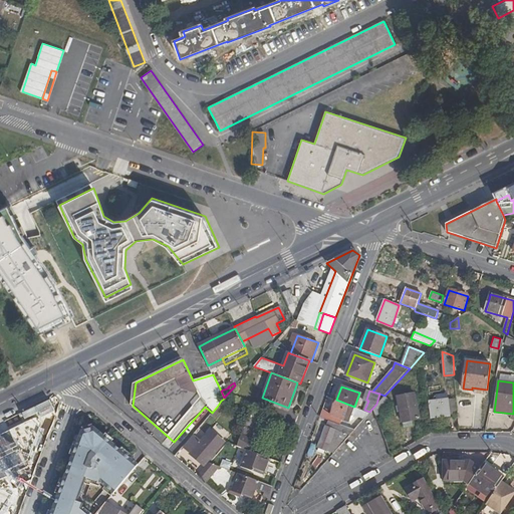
[(420,418),(415,394),(398,397),(405,427),(414,425),(412,420),(420,418)]
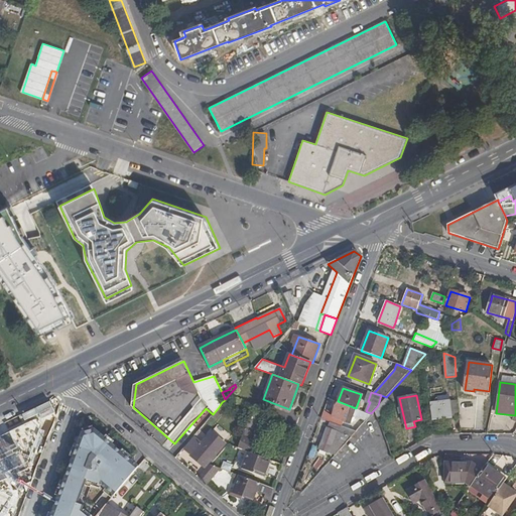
[(393,402),(386,397),(375,410),(378,418),(393,402)]
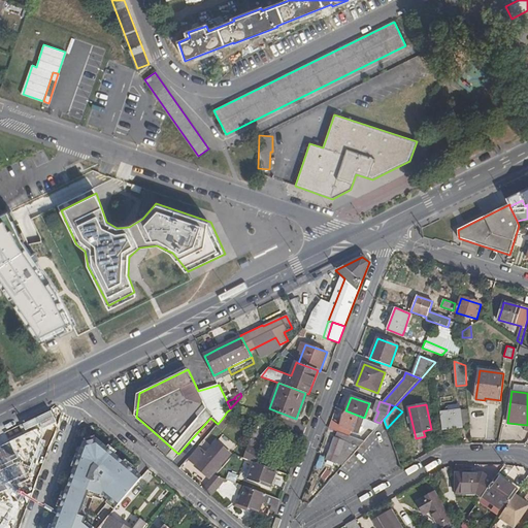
[(360,427),(364,418),(345,410),(338,432),(356,438),(360,427)]
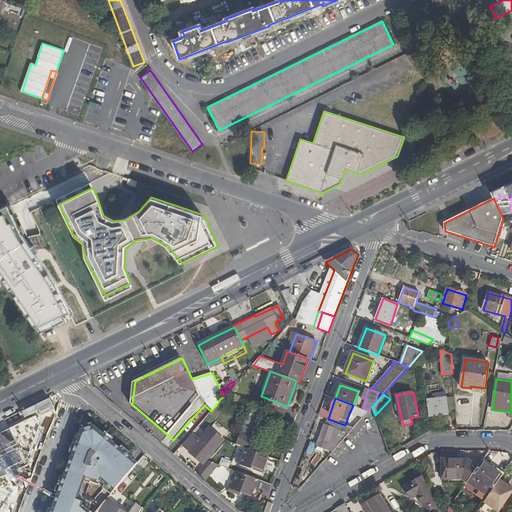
[(449,413),(447,398),(427,401),(429,416),(449,413)]
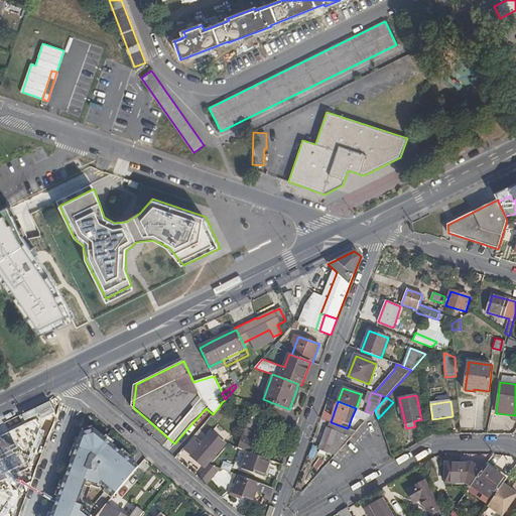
[(450,401),(453,416),(460,415),(459,401),(450,401)]
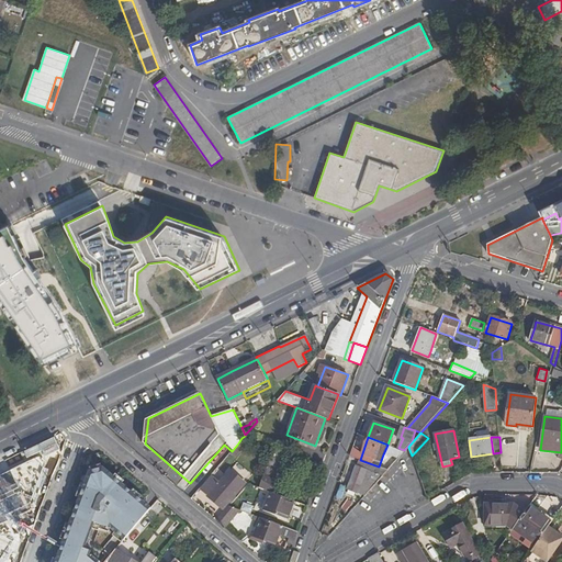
[(248,444),(242,438),(237,445),(243,450),(248,444)]
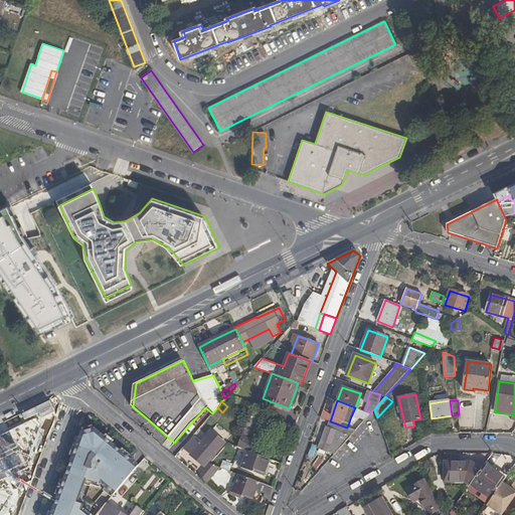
[(251,442),(264,413),(251,408),(237,448),(247,451),(256,454),(261,446),(251,442)]
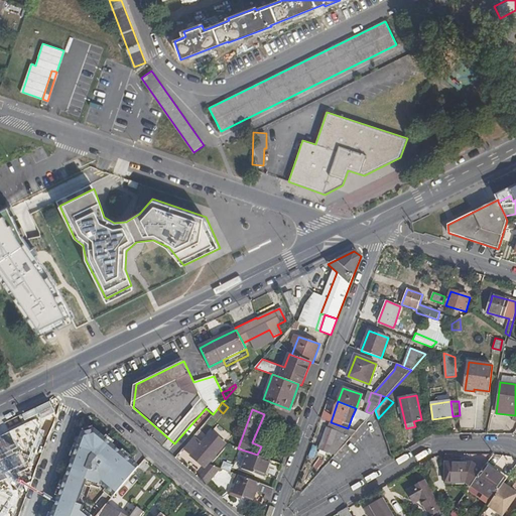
[(352,417),(348,428),(356,431),(365,421),(352,417)]
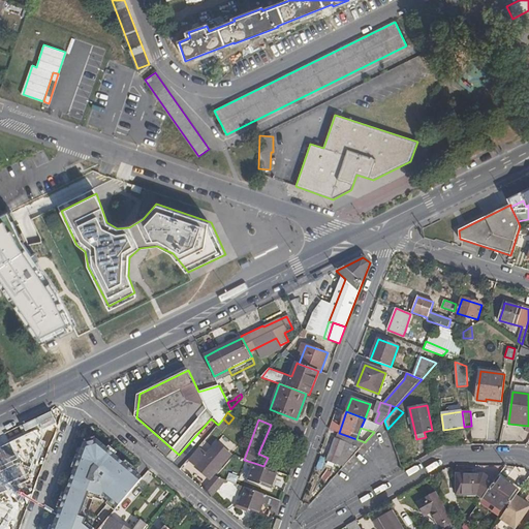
[(344,442),(360,448),(365,442),(356,439),(339,433),(329,460),(337,464),(344,442)]
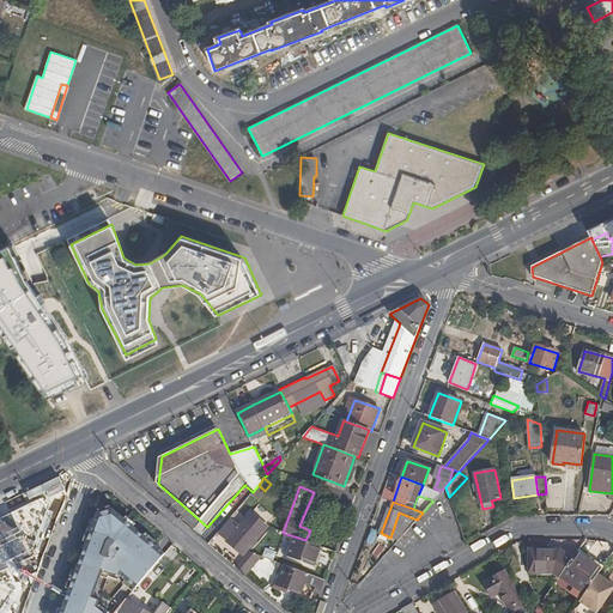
[(37,505),(6,521),(22,553),(35,546),(40,534),(35,525),(44,520),(37,505)]
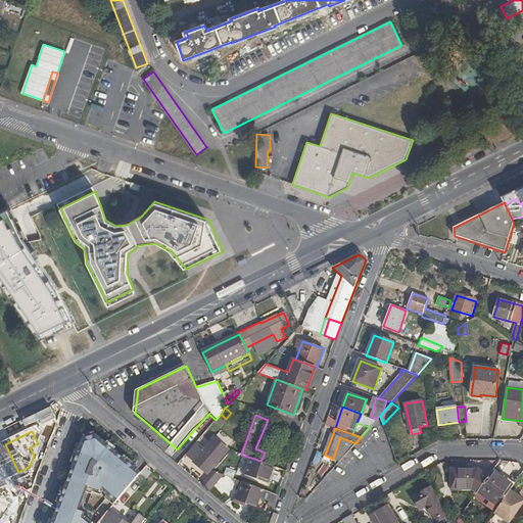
[(90,522),(87,515),(89,509),(82,507),(89,487),(95,489),(97,484),(107,488),(120,498),(139,476),(133,471),(135,469),(96,436),(84,439),(52,522),(90,522)]
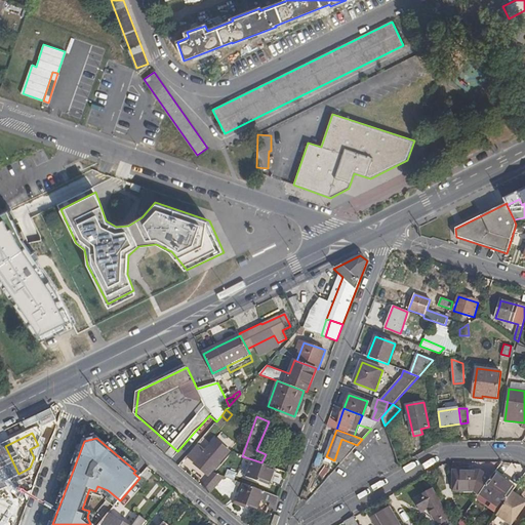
[(341,439),(334,460),(341,462),(357,445),(341,439)]
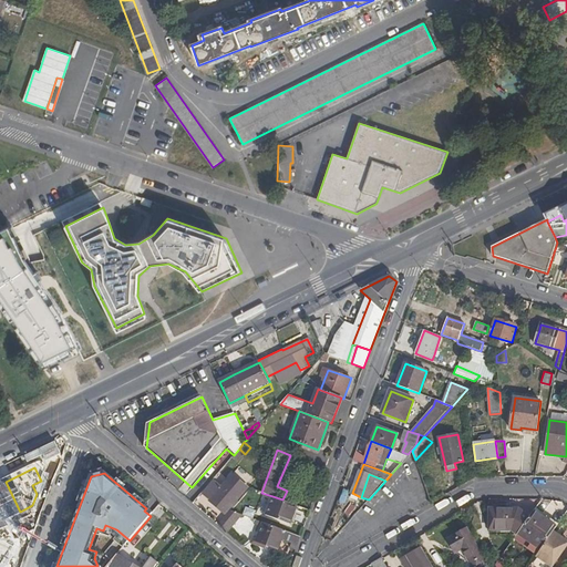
[(224,488),(216,481),(205,494),(210,498),(210,500),(226,512),(237,498),(246,488),(234,477),(224,488)]
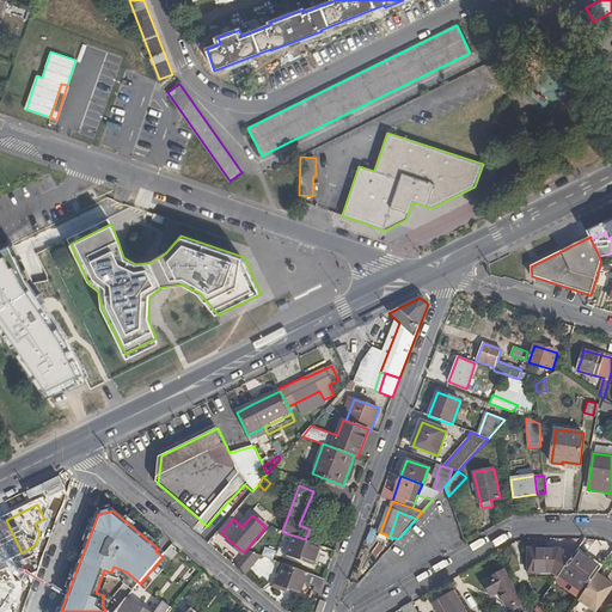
[(367,539),(373,542),(378,531),(372,527),(367,539)]
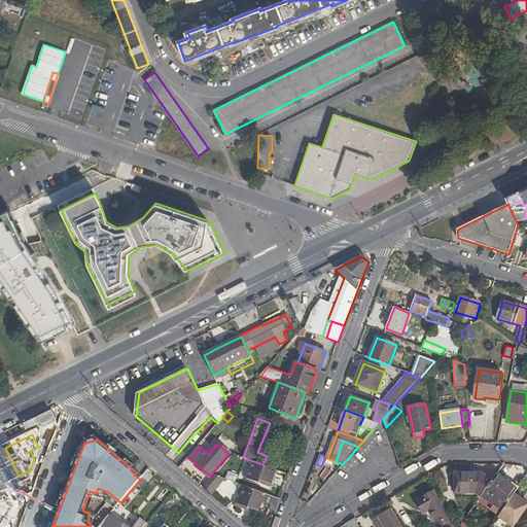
[(270,486),(276,469),(262,464),(253,461),(248,479),(270,486)]
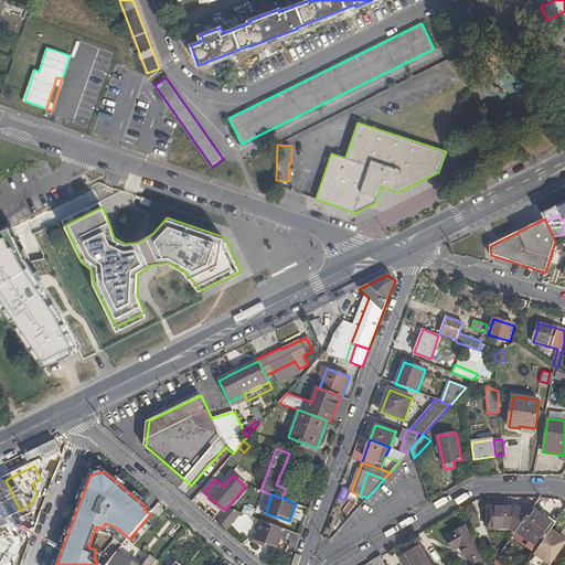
[(552,520),(533,508),(531,511),(542,519),(543,518),(550,522),(552,520)]
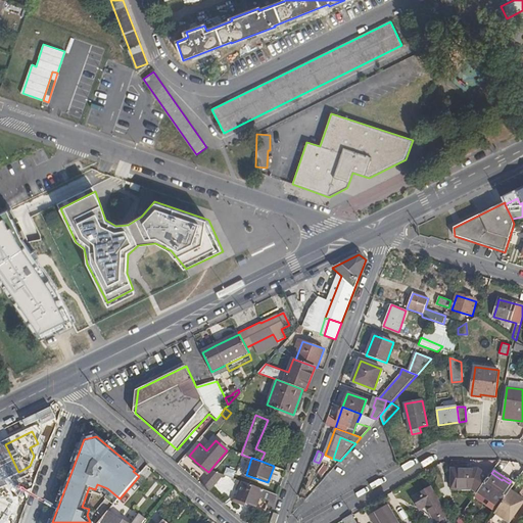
[(209,490),(224,475),(215,471),(202,485),(209,490)]
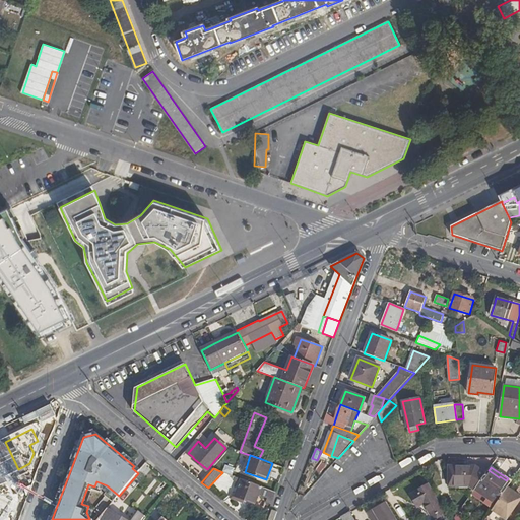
[(467,484),(474,490),(484,476),(473,468),(449,468),(449,484),(467,484)]
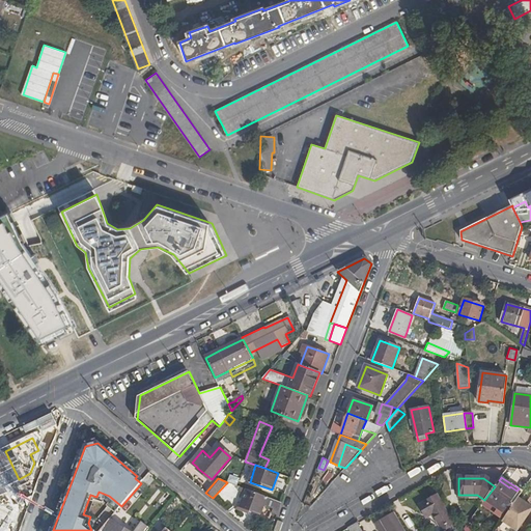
[(522,491),(519,488),(516,491),(510,486),(509,487),(499,480),(495,486),(484,500),(496,508),(497,508),(506,514),(519,497),(522,491)]
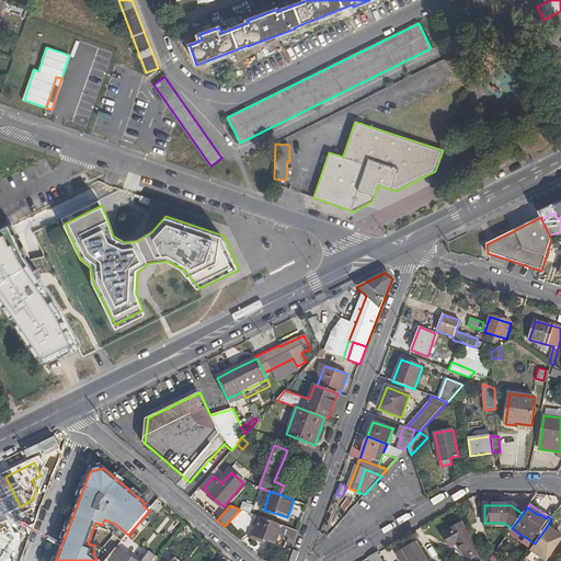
[(279,535),(295,540),(298,530),(261,517),(259,523),(255,533),(254,535),(265,539),(276,544),(279,535)]
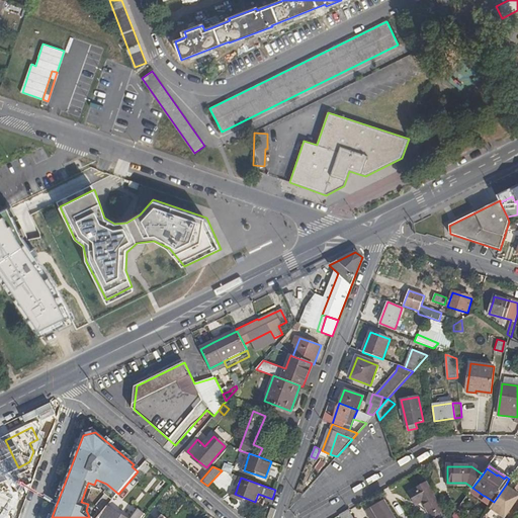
[(420,499),(422,502),(430,515),(440,509),(428,488),(430,487),(427,482),(408,493),(413,502),(420,499)]
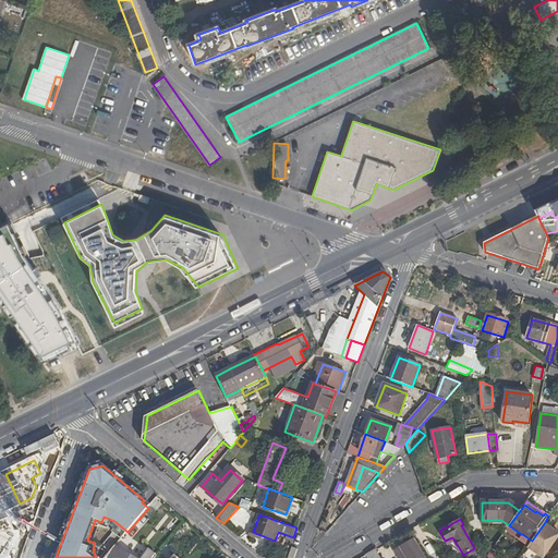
[(543,557),(544,557),(557,537),(557,531),(545,522),(532,541),(529,546),(528,546),(543,557)]
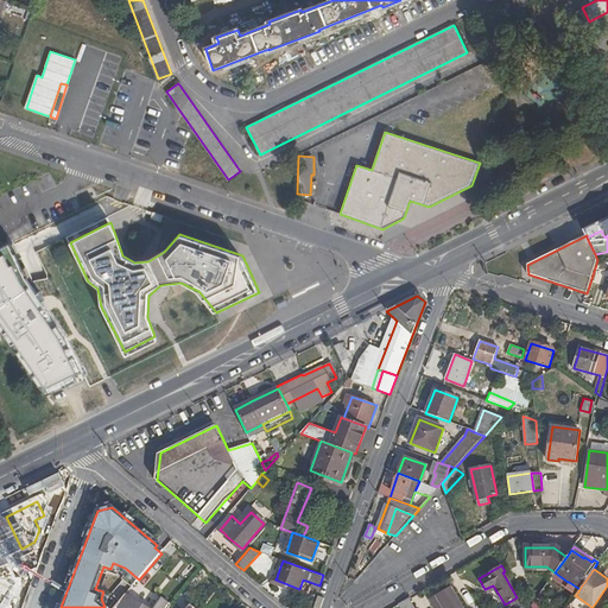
[(276,580),(277,577),(273,576),(270,584),(285,590),(287,584),(276,580)]
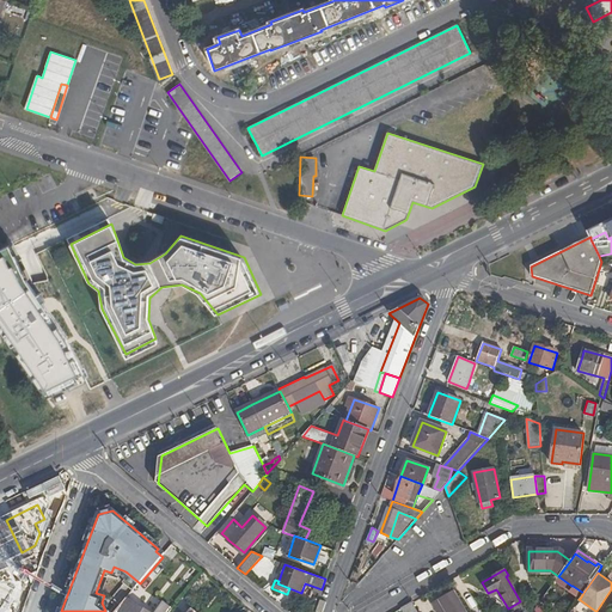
[(583,593),(573,586),(569,592),(580,599),(583,593)]
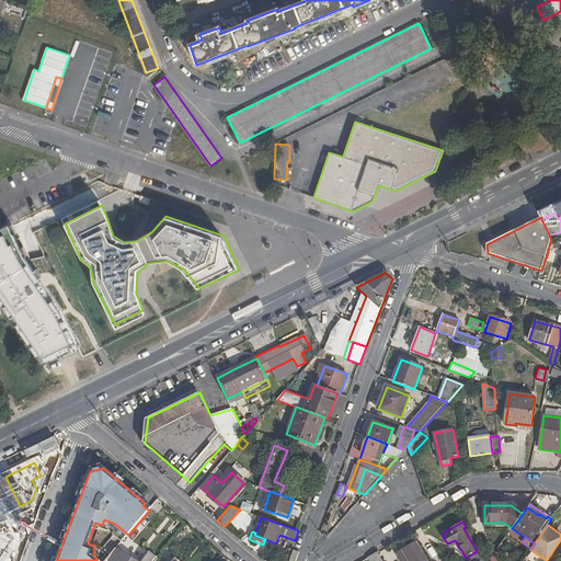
[(0,539),(0,560),(9,560),(14,546),(0,539)]
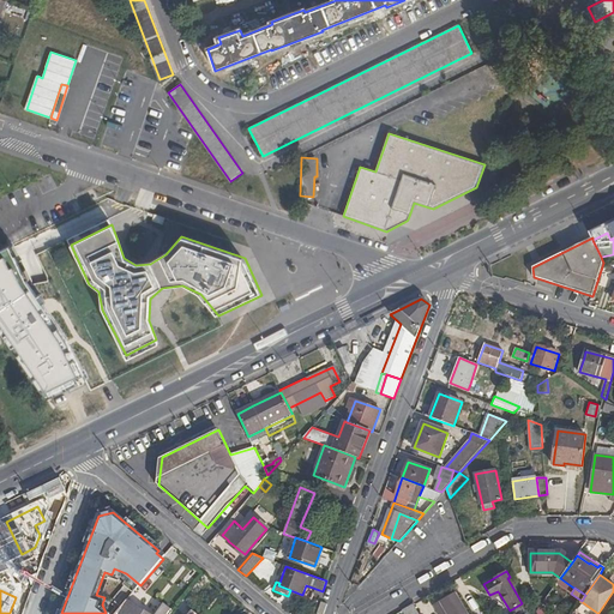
[(470,613),(458,593),(435,606),(440,613),(470,613)]
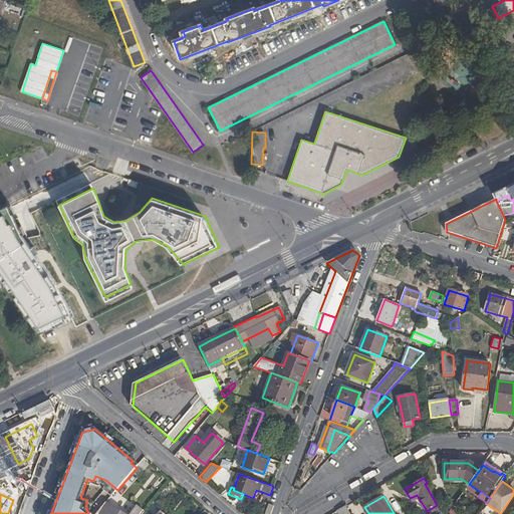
[(142,513),(144,513),(137,508),(131,513),(122,513),(105,504),(96,513),(142,513)]
